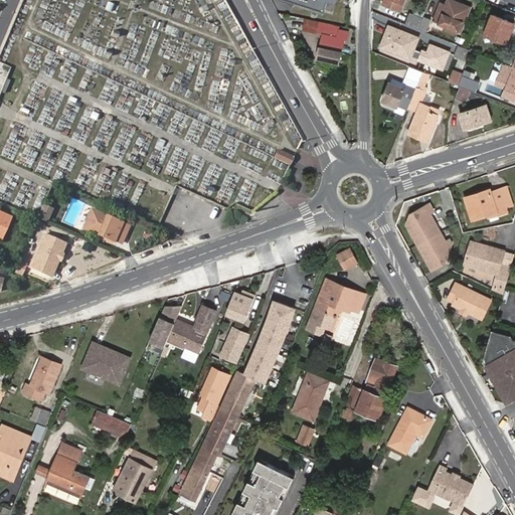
[(283,0),(284,0),(324,13),(326,9),(334,12),(337,0),(283,0)]
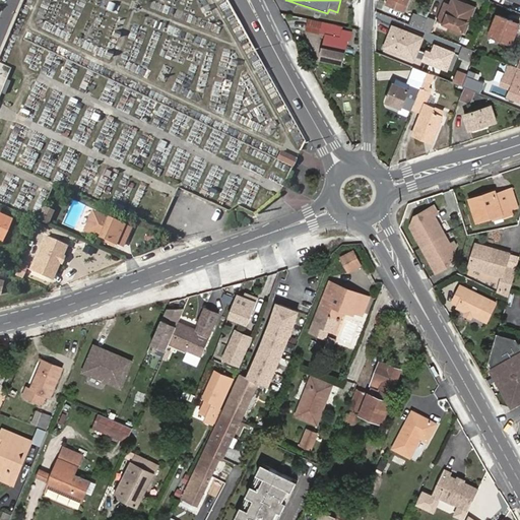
[(389,0),(388,3),(403,9),(406,0),(389,0)]
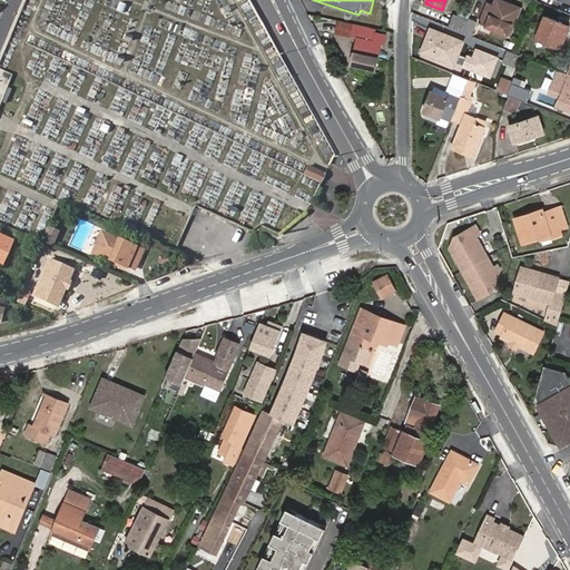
[(508,8),(495,3),(494,6),(488,3),(480,23),(509,35),(520,7),(509,3),(508,8)]
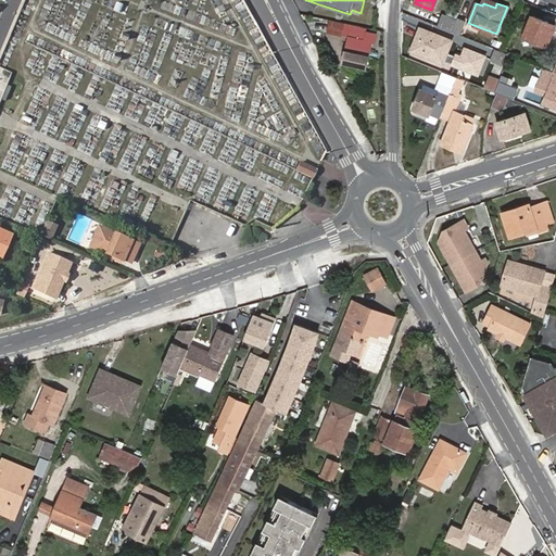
[(438,25),(452,30),(456,20),(442,14),(438,25)]
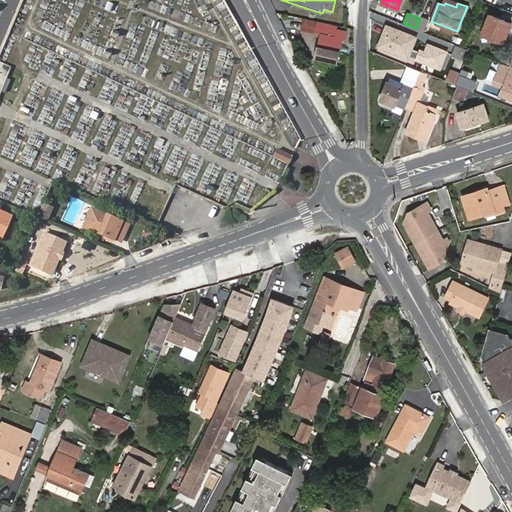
[(490,15),(483,34),(504,42),(511,23),(490,15)]
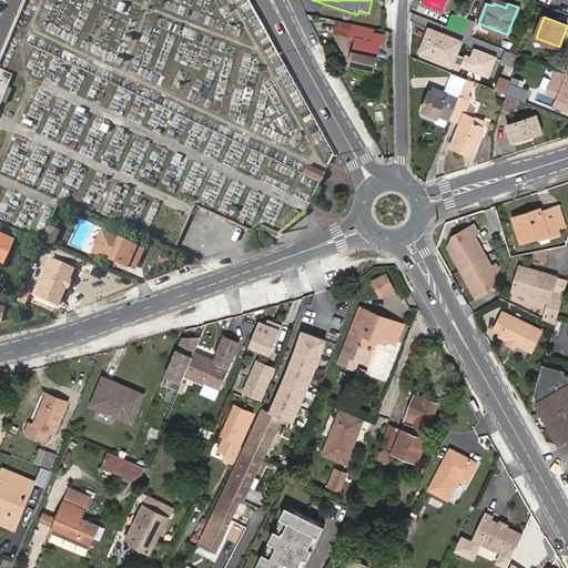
[(462,31),(462,32),(469,36),(475,21),(467,18),(466,20),(462,31)]
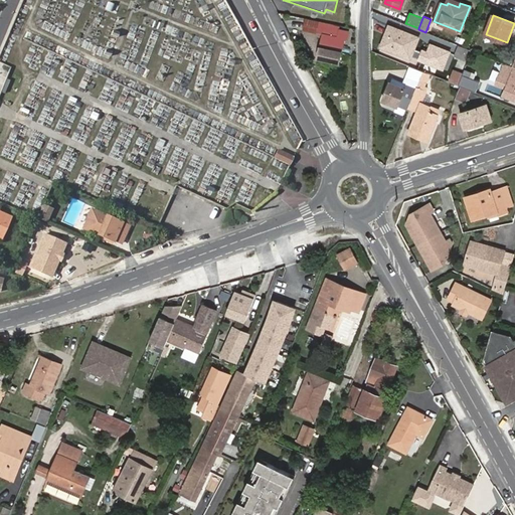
[(389,26),(381,46),(410,57),(417,38),(389,26)]
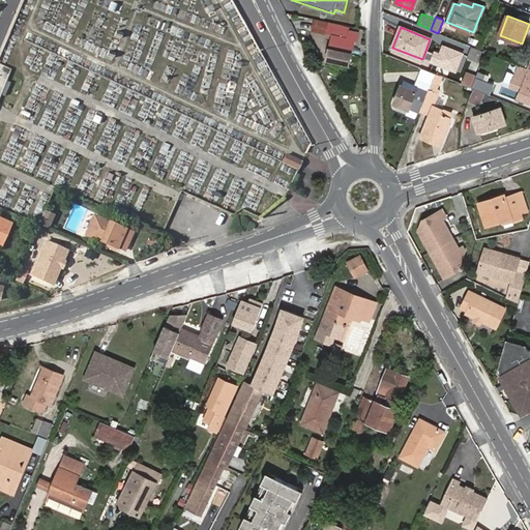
[(352,57),(353,52),(356,40),(358,41),(359,34),(350,32),(349,38),(345,37),(345,31),(328,28),(328,32),(329,35),(334,36),(329,64),(350,67),(351,66),(352,57)]
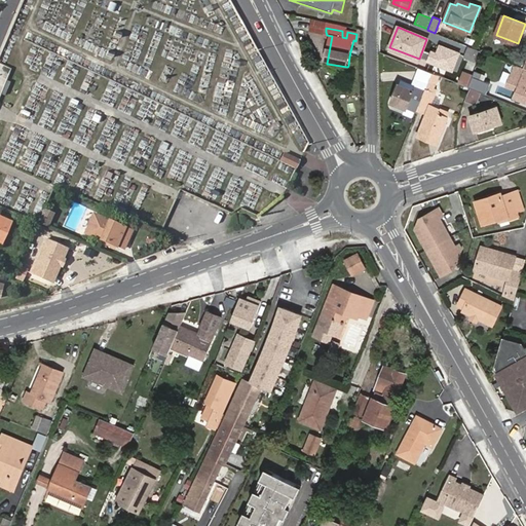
[(461,52),(436,42),(427,63),(454,73),(461,52)]
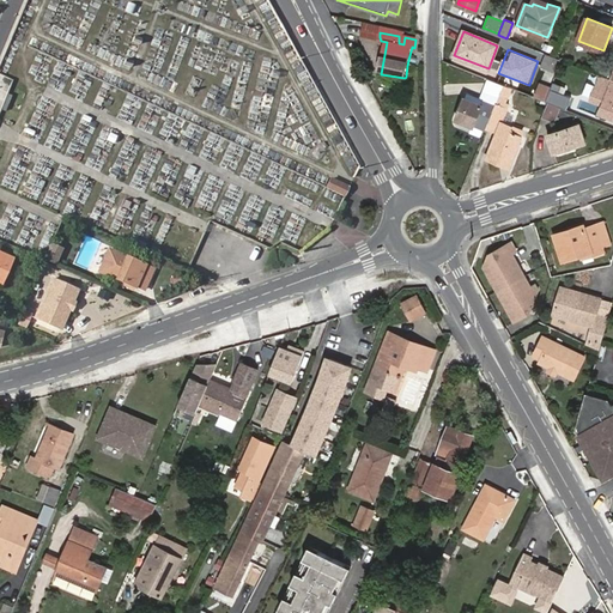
[(547,67),(557,71),(562,60),(545,53),(542,58),(550,61),(547,67)]
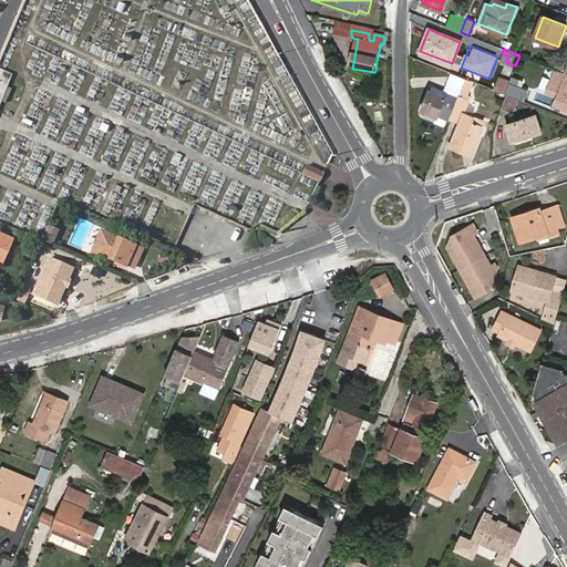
[(554,69),(550,78),(566,83),(566,73),(565,73),(554,69)]
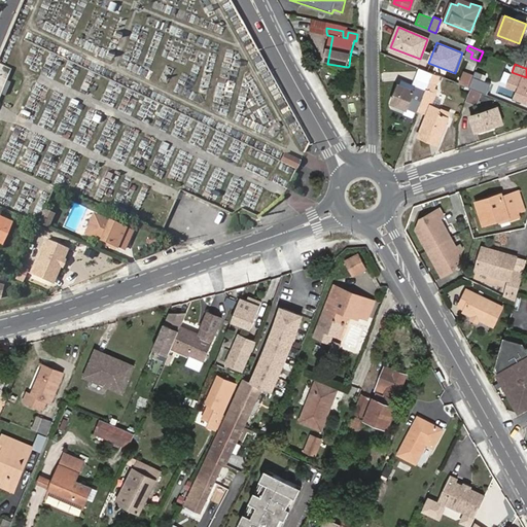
[(432,73),(418,68),(414,78),(428,83),(429,81),(432,73)]
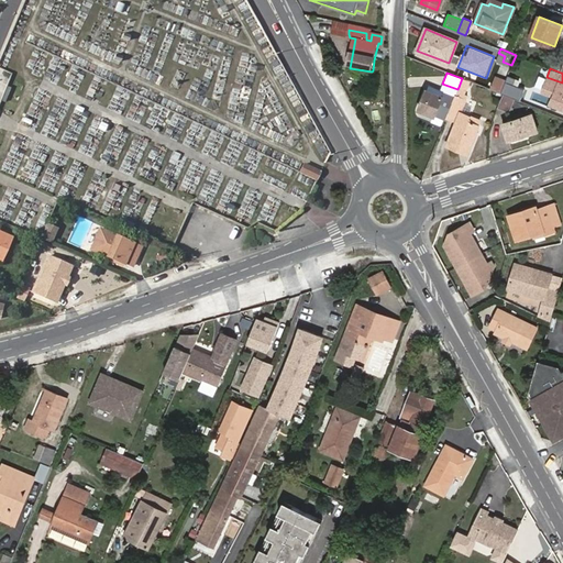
[(541,90),(552,96),(550,102),(562,108),(562,83),(547,77),(541,90)]
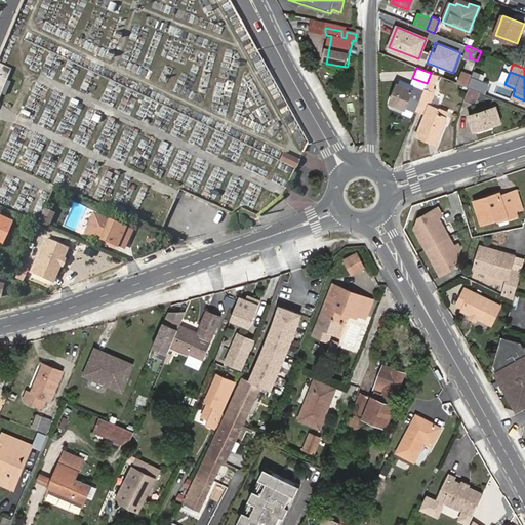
[(438,76),(431,73),(428,81),(435,84),(438,76)]
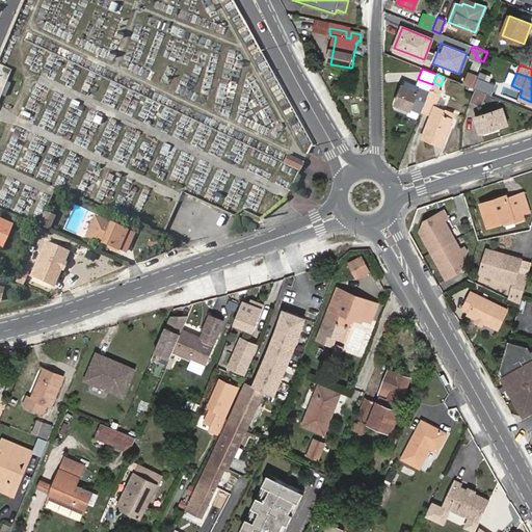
[(484,92),(485,92),(488,83),(477,78),(476,82),(473,88),(475,88),(484,92)]
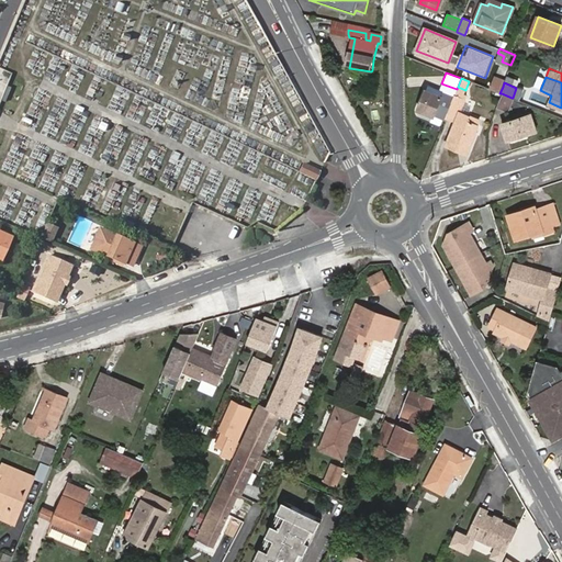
[(495,83),(493,90),(499,93),(503,87),(495,83)]
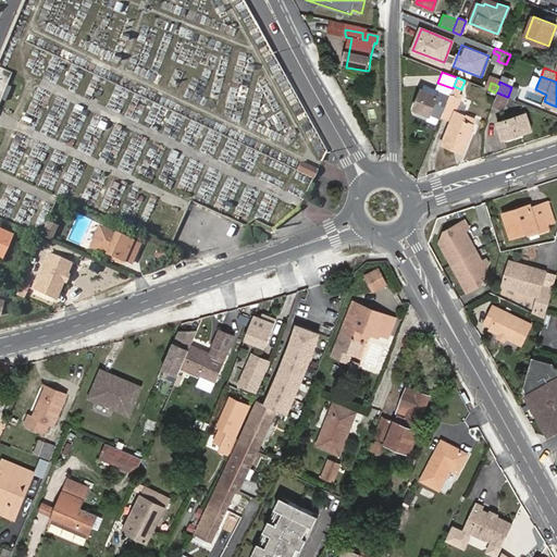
[(436,96),(438,91),(425,86),(423,90),(436,96)]
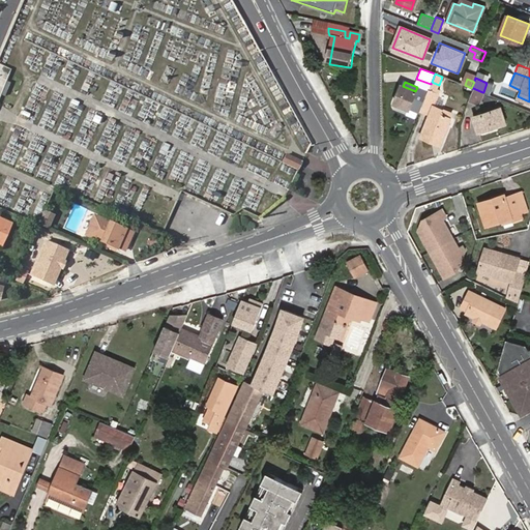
[(409,109),(419,113),(419,111),(428,91),(417,87),(415,91),(403,86),(402,86),(394,105),(409,110),(409,109)]
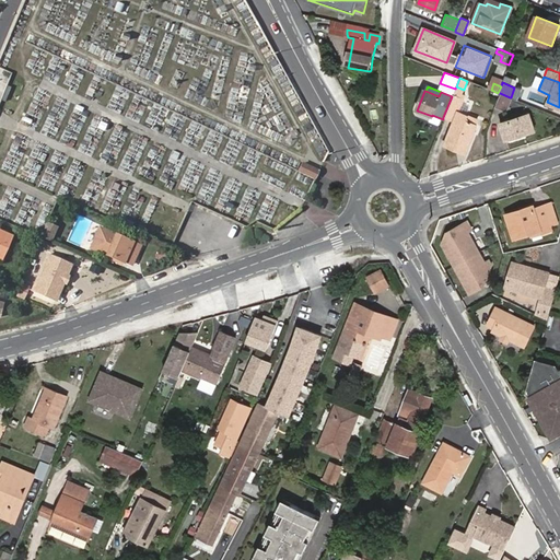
[(465,96),(454,92),(452,96),(443,117),(453,121),(445,144),(456,149),(457,147),(467,150),(477,124),(475,123),(475,119),(465,115),(468,106),(462,103),(465,96)]
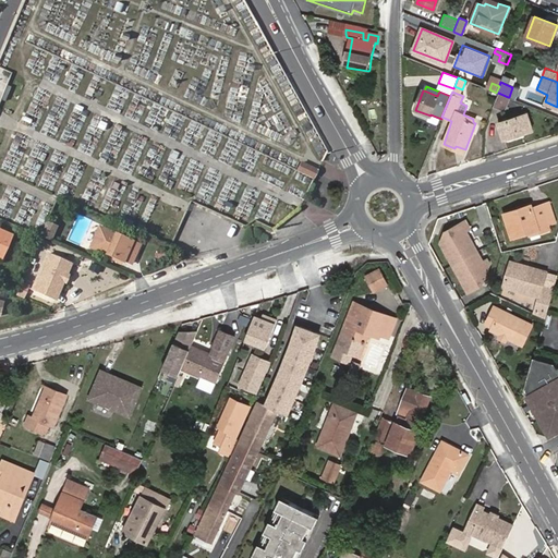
[(498,93),(493,106),(502,109),(508,97),(498,93)]
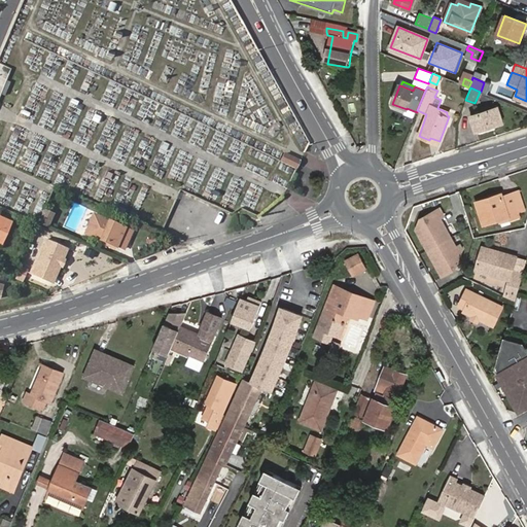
[(471,116),(477,132),(502,123),(497,107),(471,116)]
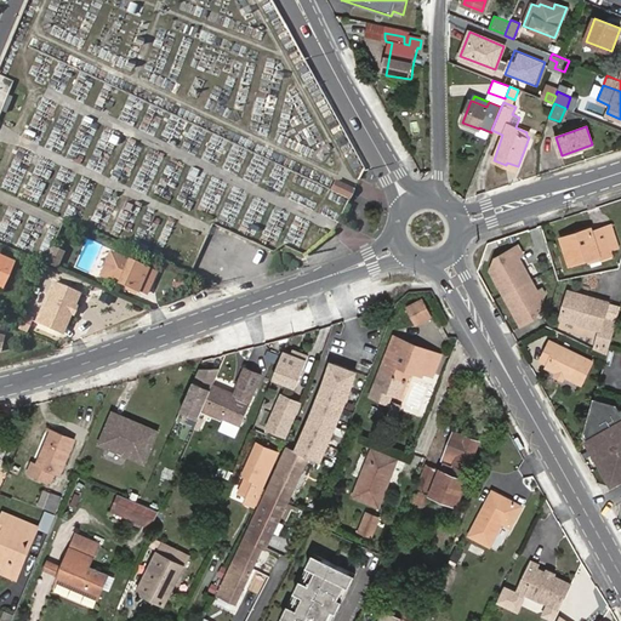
[(352,200),(357,189),(336,180),(331,191),(352,200)]
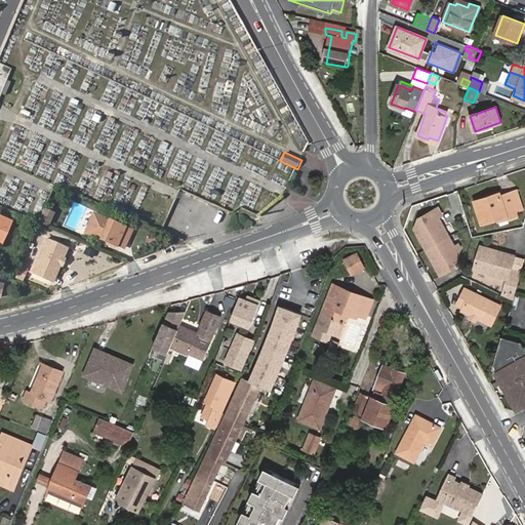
[(515,193),(508,195),(513,210),(520,208),(515,193)]
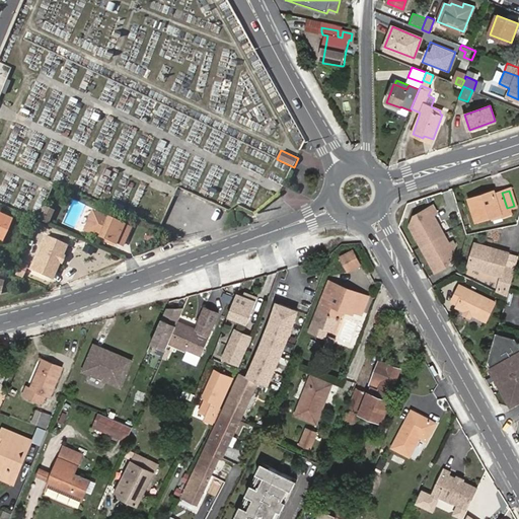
[(482,199),(468,203),(474,222),(499,216),(500,217),(509,215),(502,193),(493,195),(493,194),(480,197),(482,199)]
